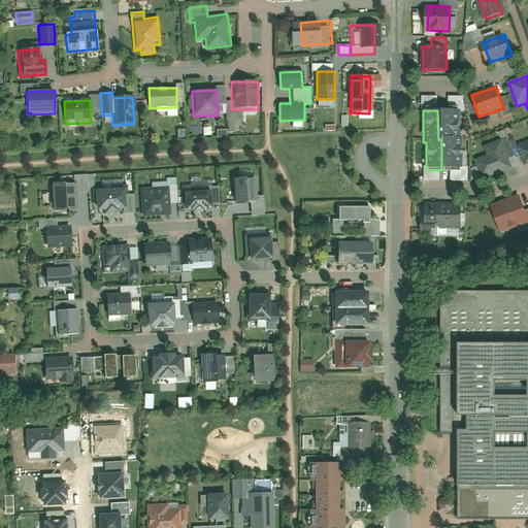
[(489,155),(475,159),(484,179),(515,168),(510,158),(515,156),(507,136),(485,145),(489,155)]
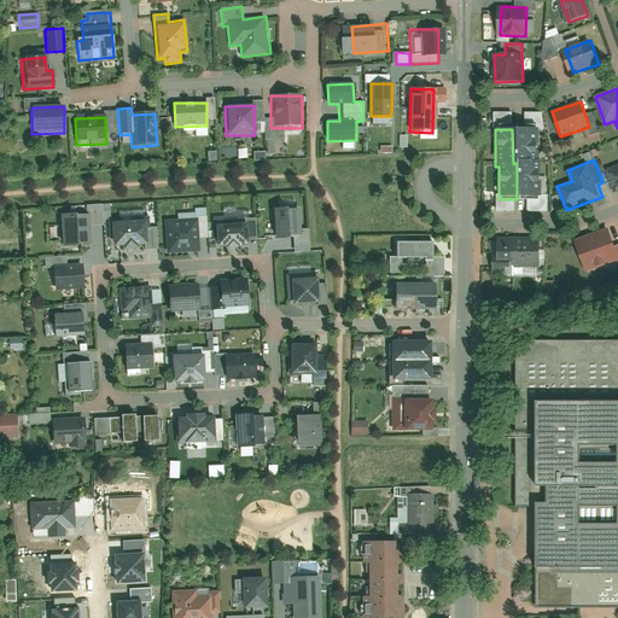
[(617,165),(606,170),(613,193),(617,191),(617,165)]
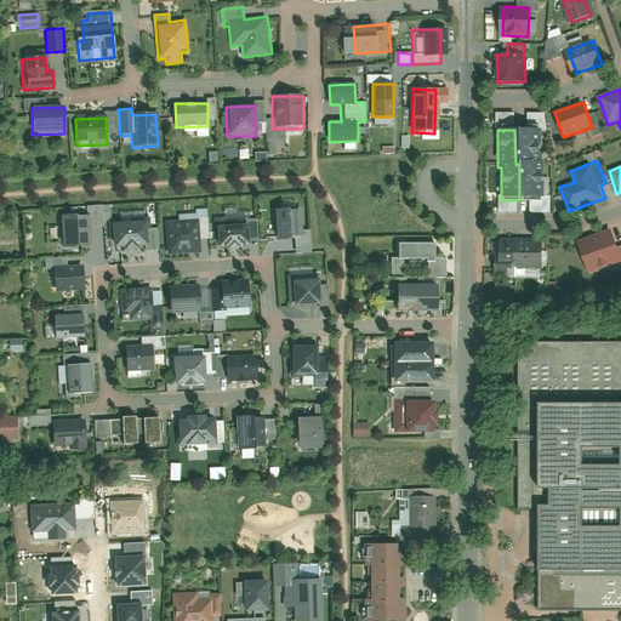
[(272,210),(274,239),(295,237),(296,246),(309,246),(308,228),(300,229),(298,209),(272,210)]
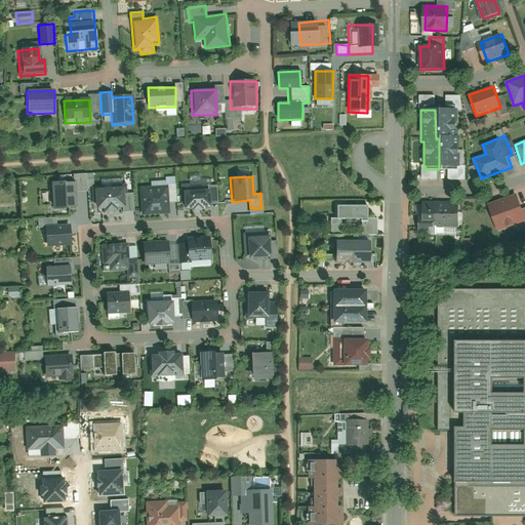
[(73,179),(48,183),(51,211),(76,208),(73,179)]
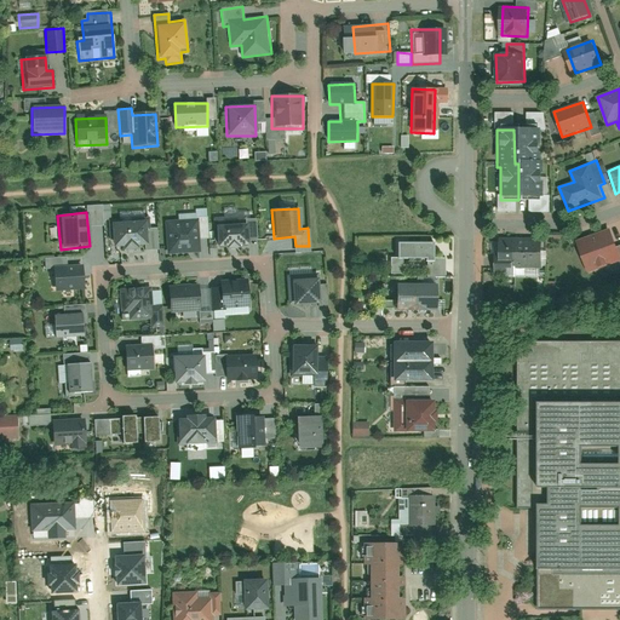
[(145,217),(108,220),(110,248),(148,245),(145,217)]
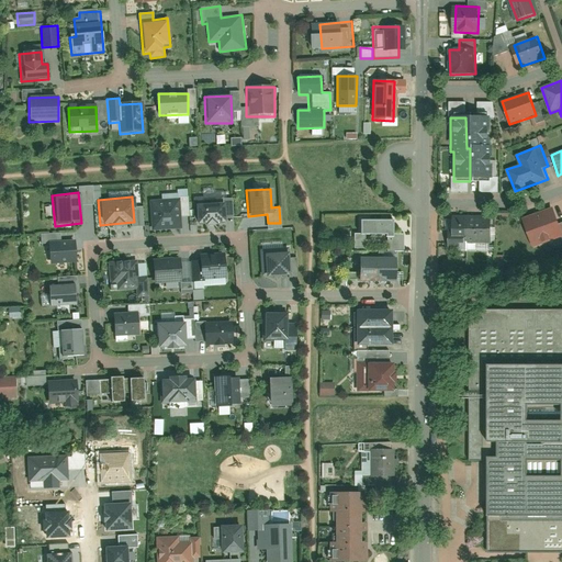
[(194,198),(195,224),(224,223),(223,197),(194,198)]
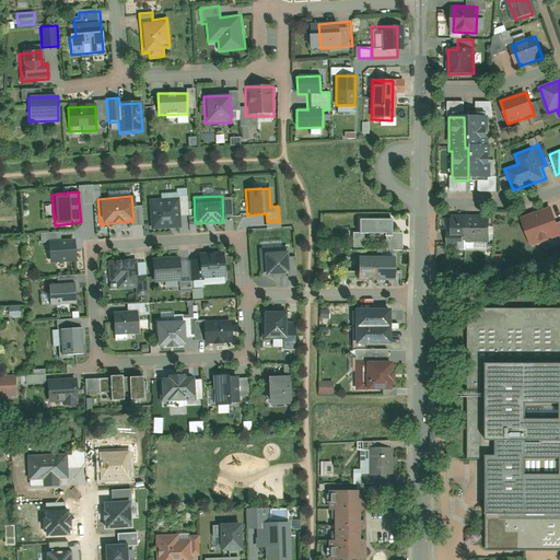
[(149,200),(151,229),(181,226),(178,198),(149,200)]
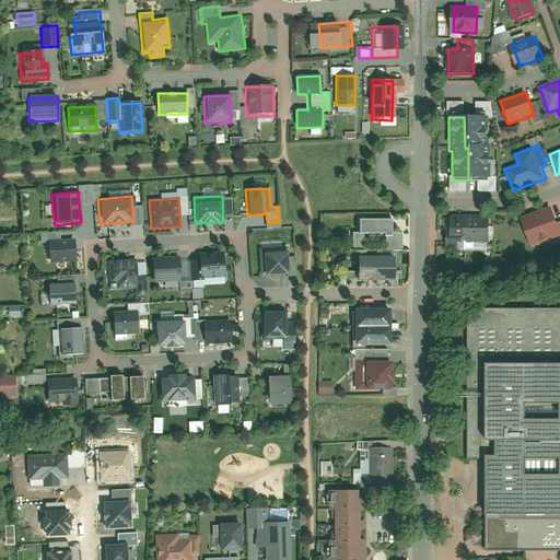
[(549,207),(521,218),(531,244),(559,234),(559,237),(559,221),(556,223),(549,207)]
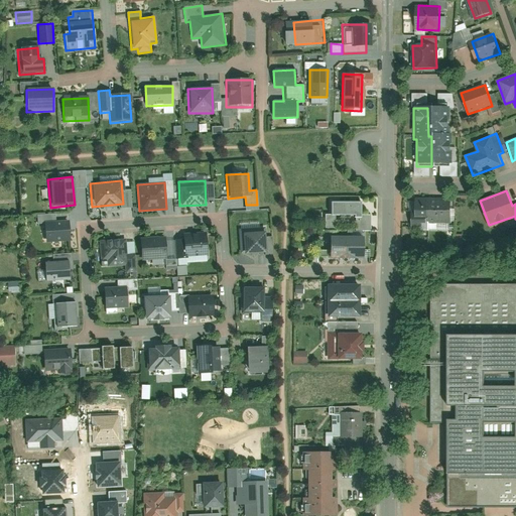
[(415,200),(416,218),(426,218),(426,226),(450,225),(450,199),(415,200)]
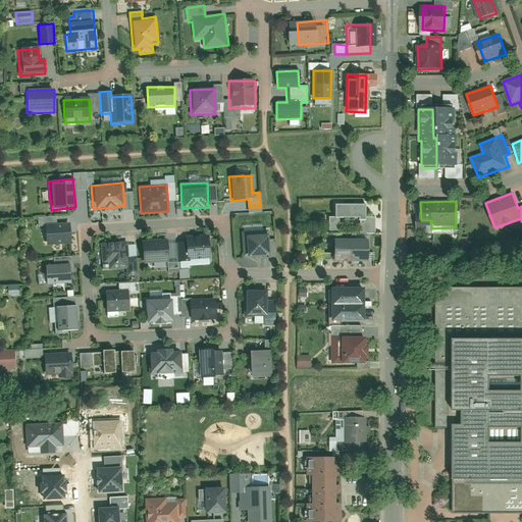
[(334,218),(365,218),(365,204),(334,205),(334,218)]
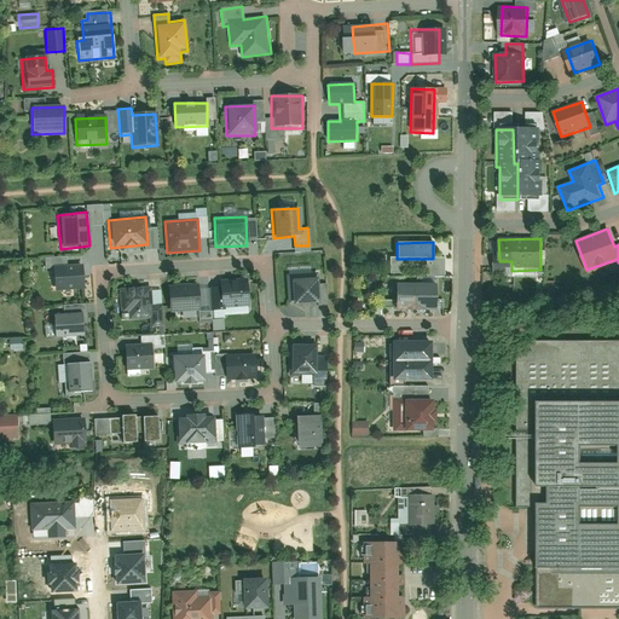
[(52,266),(53,291),(84,289),(82,264),(52,266)]
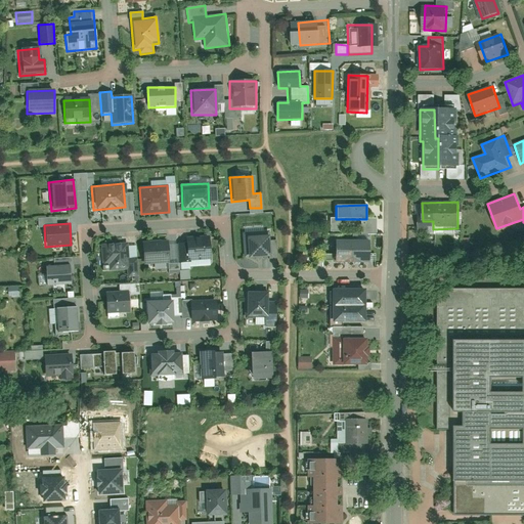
[(268,231),(244,232),(245,258),(269,257),(268,231)]
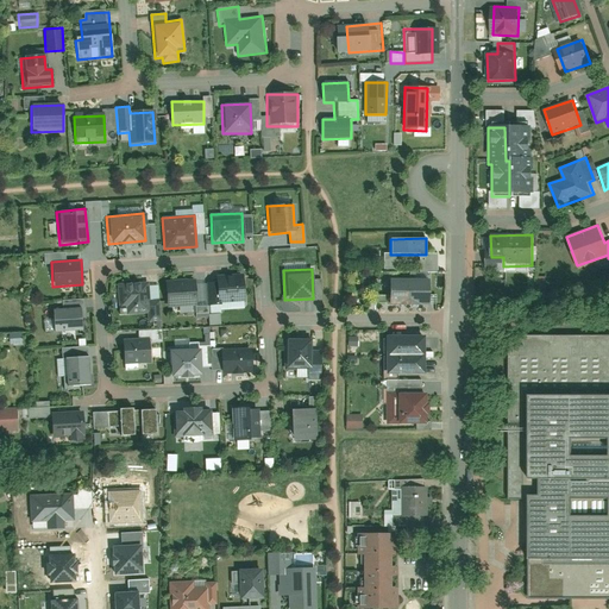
[(217,278),(219,303),(248,300),(244,275),(217,278)]
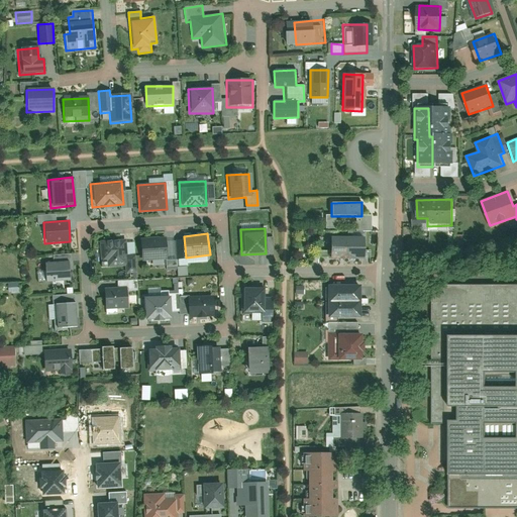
[(330,235),(330,257),(346,257),(346,236),(330,235)]
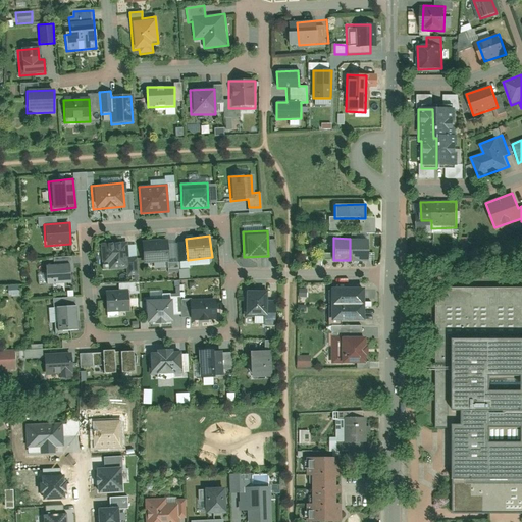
[(350,239),(350,260),(366,261),(366,239),(350,239)]
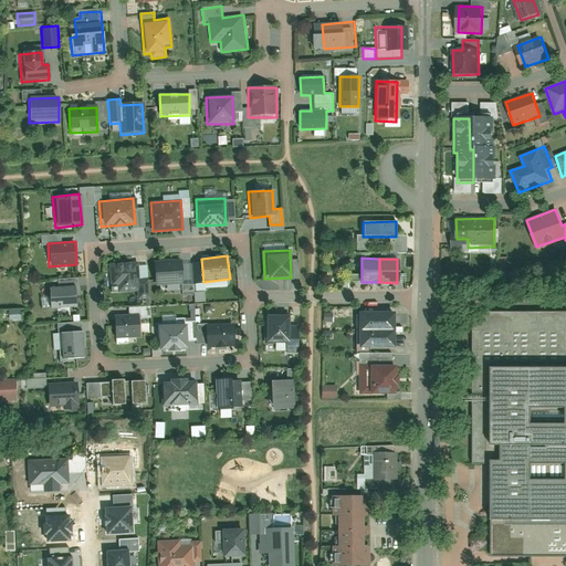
[(136,261),(108,264),(111,287),(116,286),(117,293),(136,291),(137,297),(148,296),(146,279),(137,280),(136,261)]
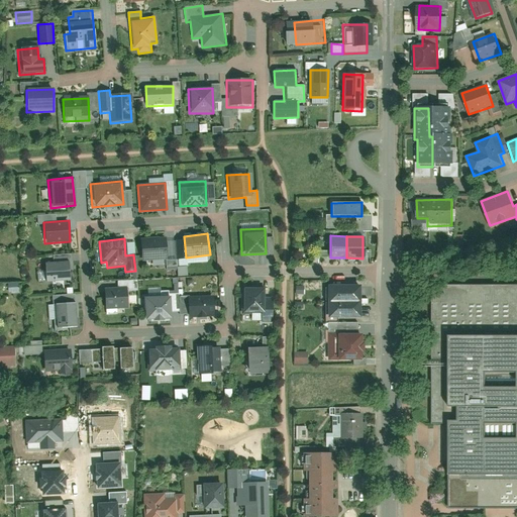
[(166,238),(140,239),(141,261),(168,260),(166,238)]
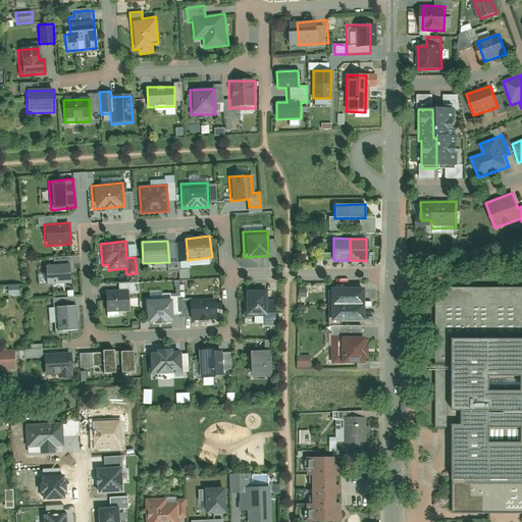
[(167,263),(167,271),(177,271),(177,262),(167,263)]
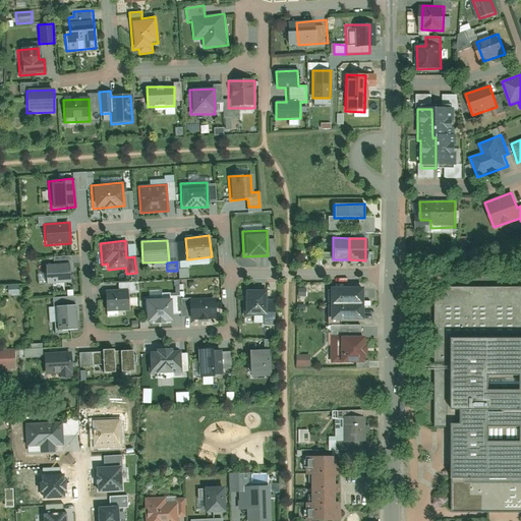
[(44,265),(46,286),(71,284),(70,263),(44,265)]
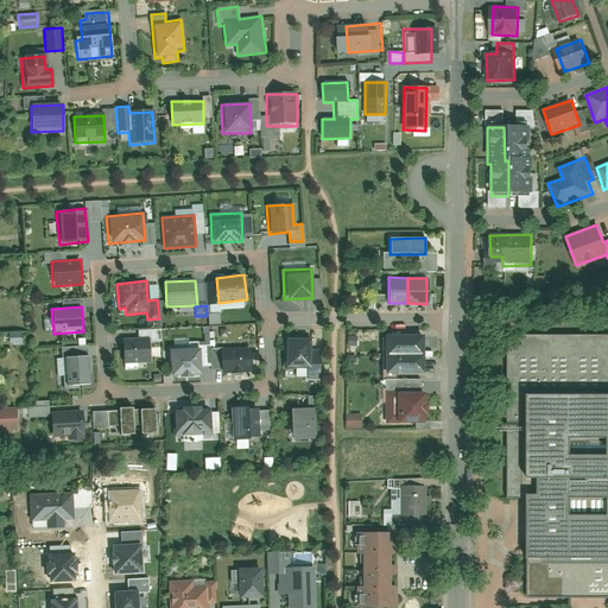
[(220,324),(219,312),(208,314),(208,324),(220,324)]
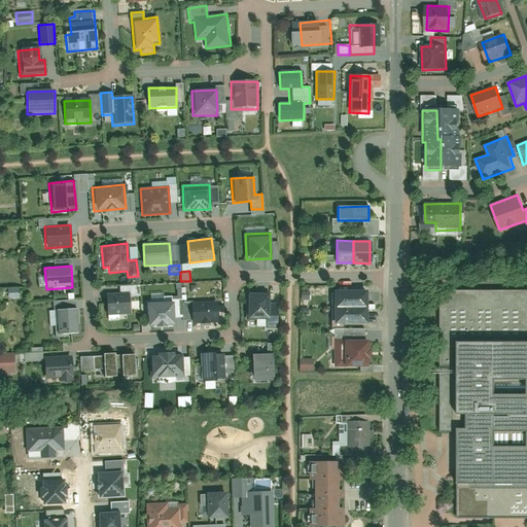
[(369,290),(334,289),(332,308),(367,308),(369,290)]
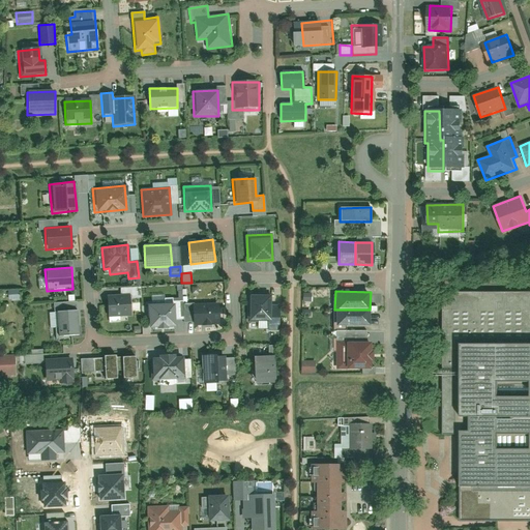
[(247,293),(248,322),(268,321),(267,293),(247,293)]
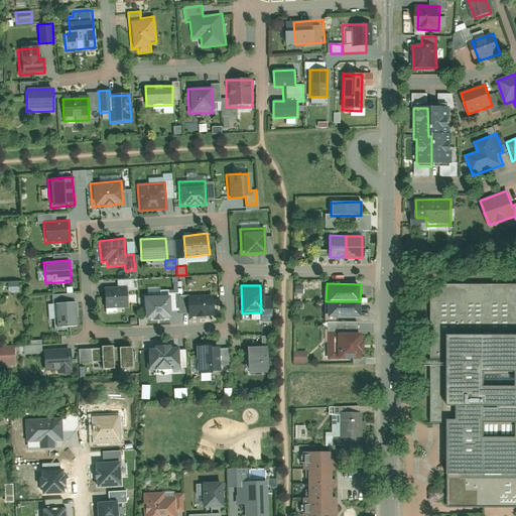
[(103,287),(104,308),(128,307),(126,286),(103,287)]
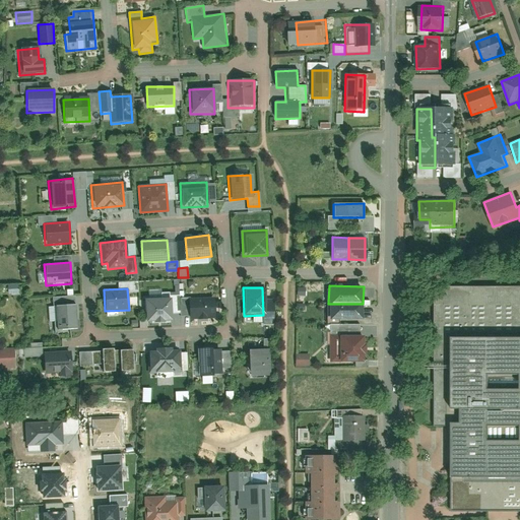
[(519,288),(435,288),(434,426),(453,426),(452,508),(519,508),(519,339),(519,288)]
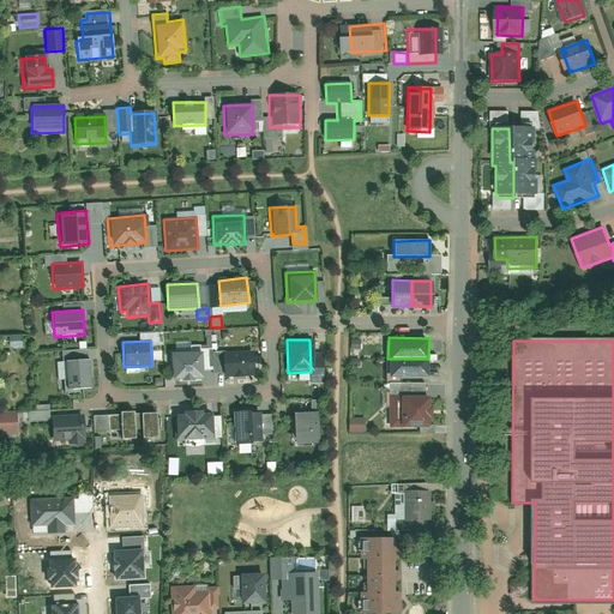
[(62,351),(66,390),(90,387),(85,349),(62,351)]
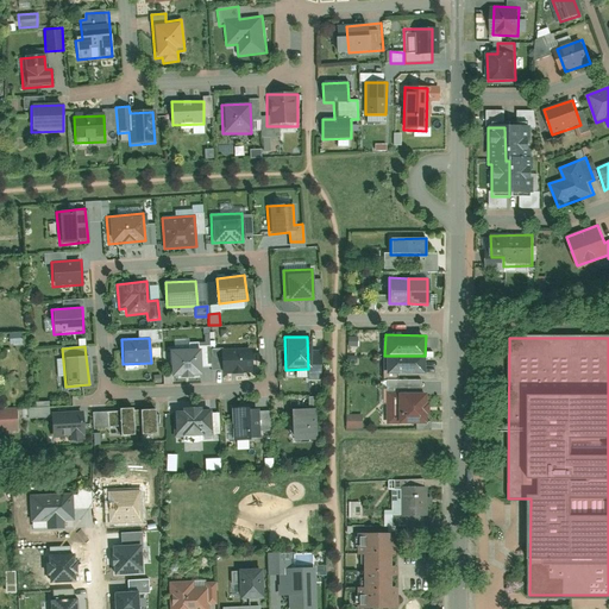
[(167,350),(168,377),(202,376),(201,347),(167,350)]
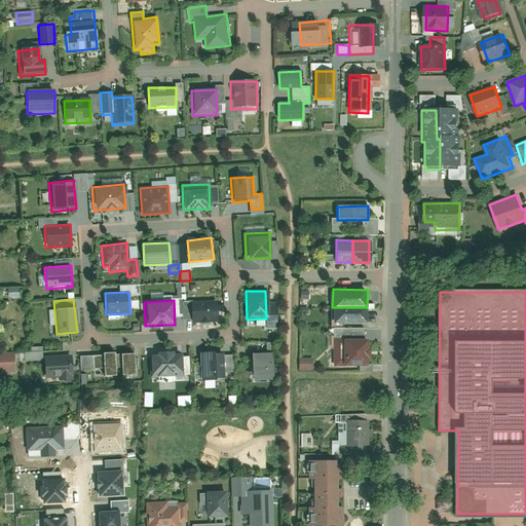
[(190,302),(191,323),(217,322),(216,300),(190,302)]
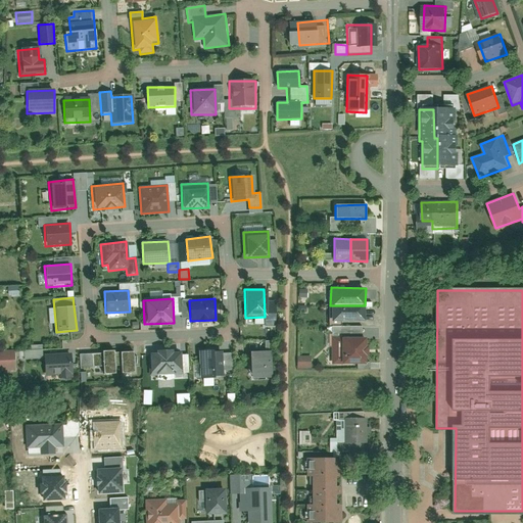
[(365,305),(330,305),(330,323),(365,324),(365,305)]
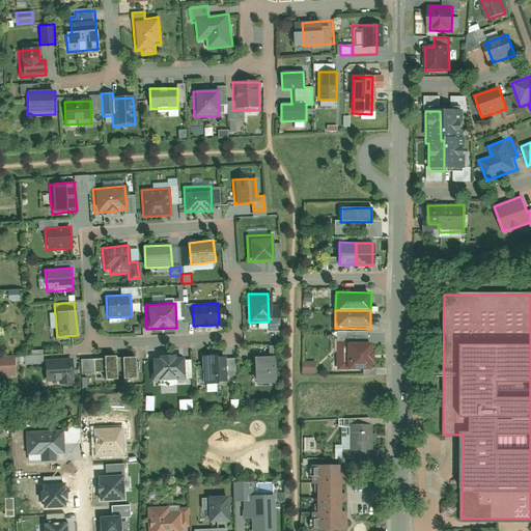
[(335,340),(336,369),(372,368),(372,339),(335,340)]
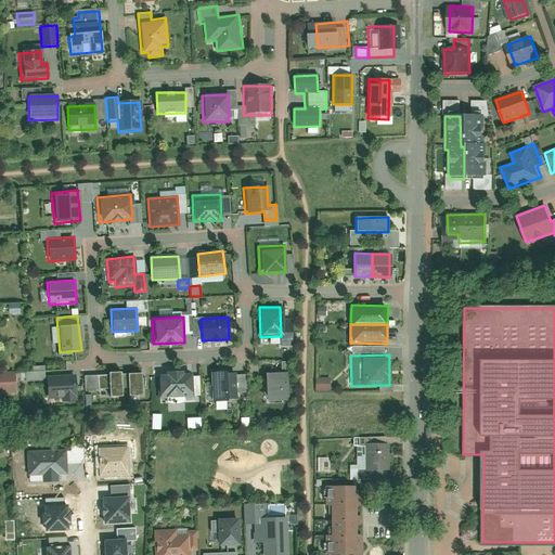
[(35,375),(44,375),(44,365),(31,366),(31,372),(20,372),(20,382),(35,381),(35,375)]
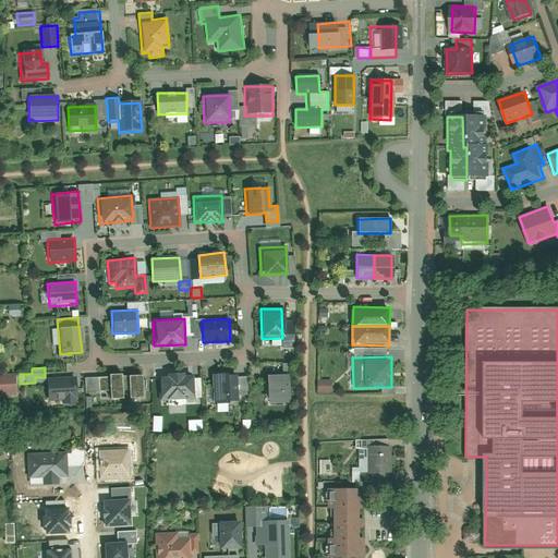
[(238,372),(210,374),(214,404),(240,402),(238,372)]
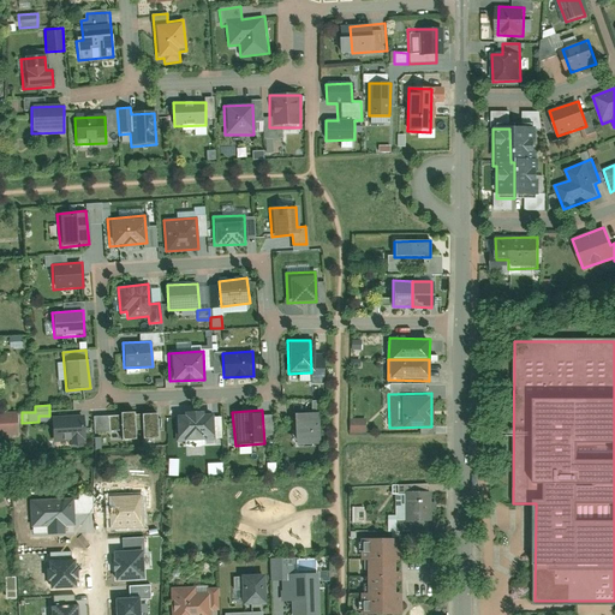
[(210,411),(174,415),(177,442),(213,439),(210,411)]
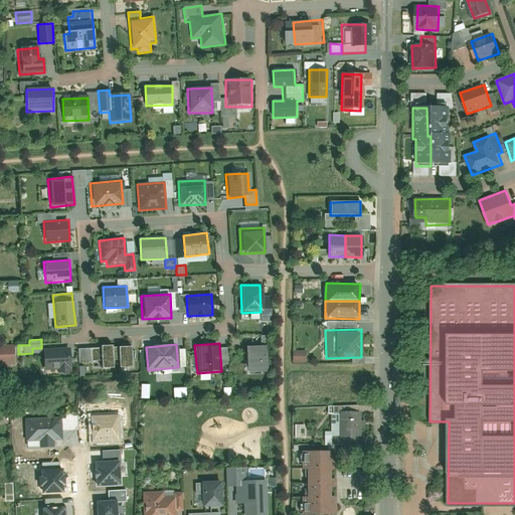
[(0,345),(0,364),(15,364),(15,345),(0,345)]
